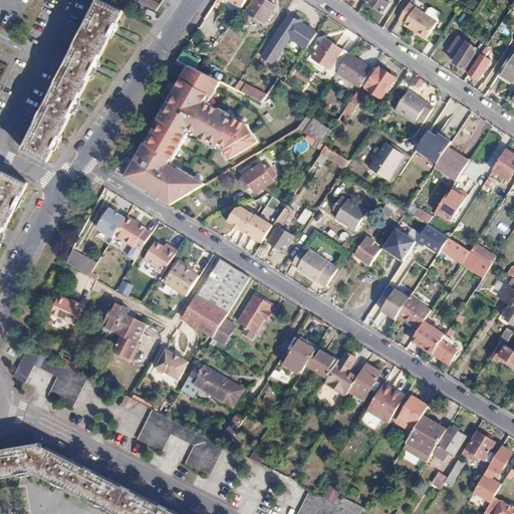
[(123,11),(100,0),(99,0),(24,151),(48,163),(57,144),(76,105),(95,68),(113,31),(123,11)]
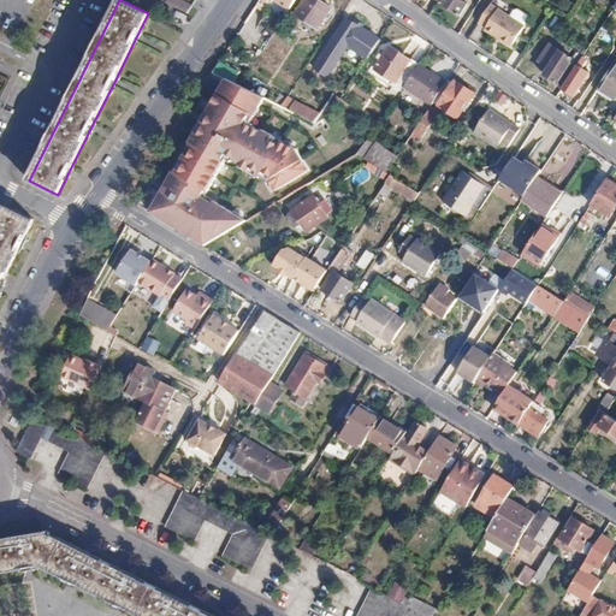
[(184,0),(167,0),(166,3),(188,13),(194,5),(184,0)]
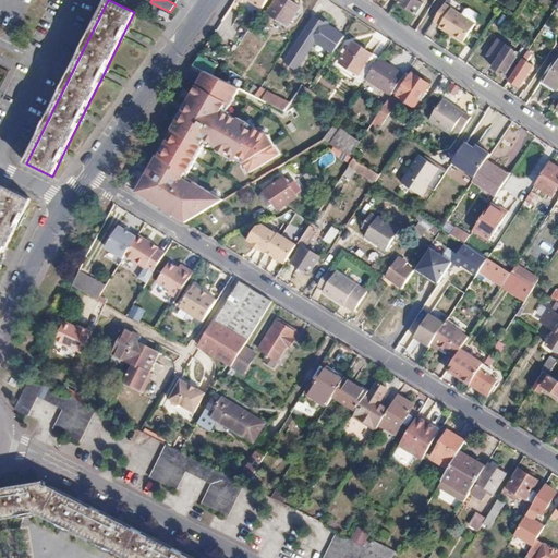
[(302,8),(290,0),(277,0),(269,13),(289,27),(302,8)]
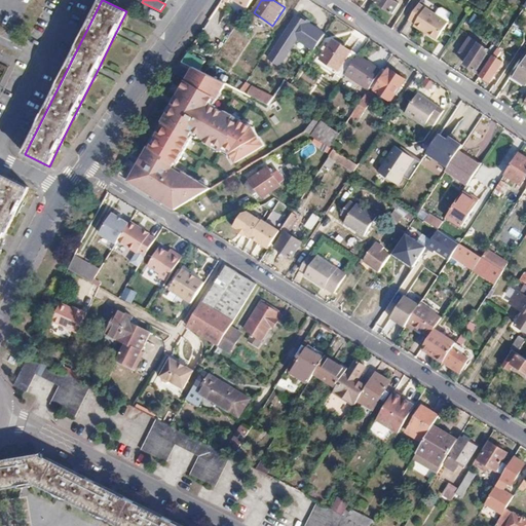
[(377,0),(375,3),(391,13),(399,3),(393,0),(377,0)]
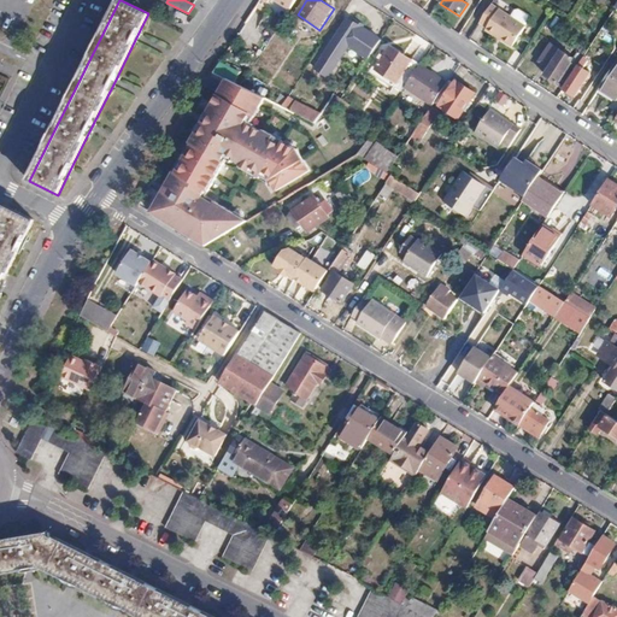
[(510,18),(491,5),(479,22),(487,28),(485,30),(512,47),(526,28),(524,27),(529,21),(528,17),(518,10),(515,11),(510,18)]
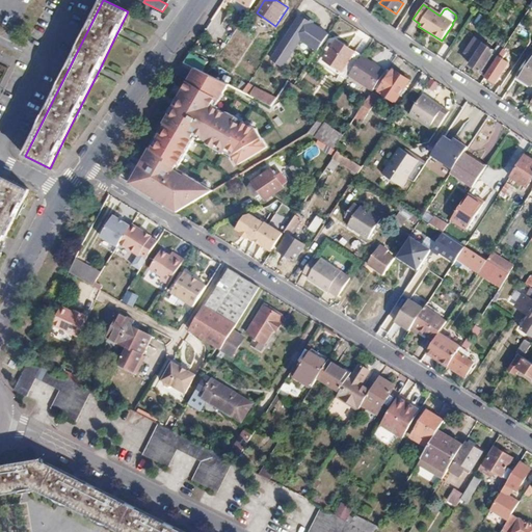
[(308,21),(301,16),(281,46),(292,53),(302,37),(319,49),(329,34),(312,23),(308,21)]
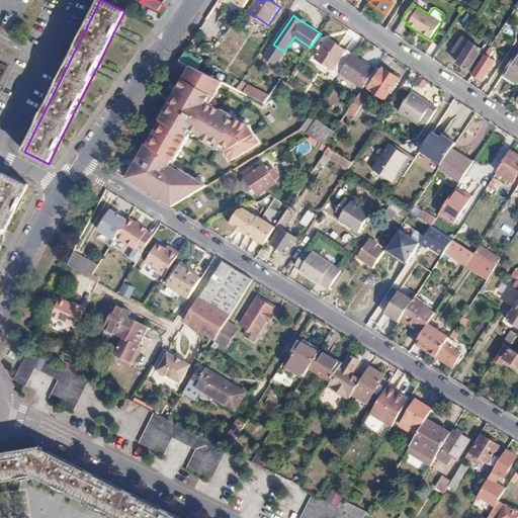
[(197,34),(192,41),(198,45),(202,37),(197,34)]
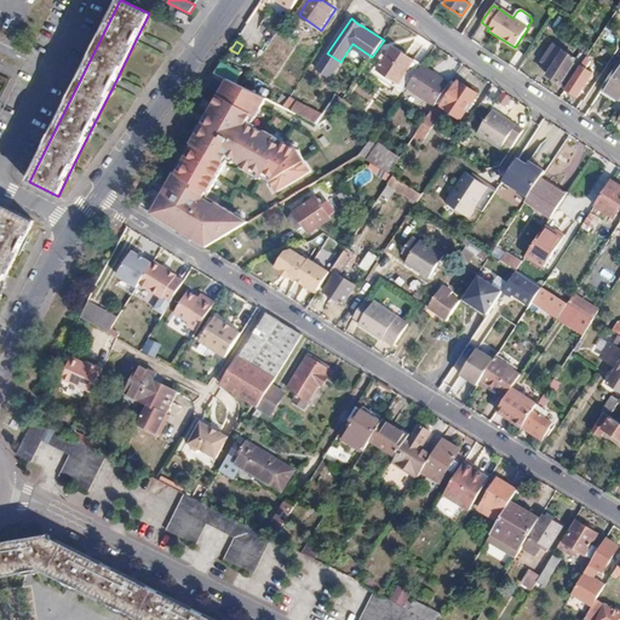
[(407,89),(423,65),(394,46),(386,57),(383,55),(371,73),(395,89),(392,91),(390,90),(388,93),(399,101),(407,89)]
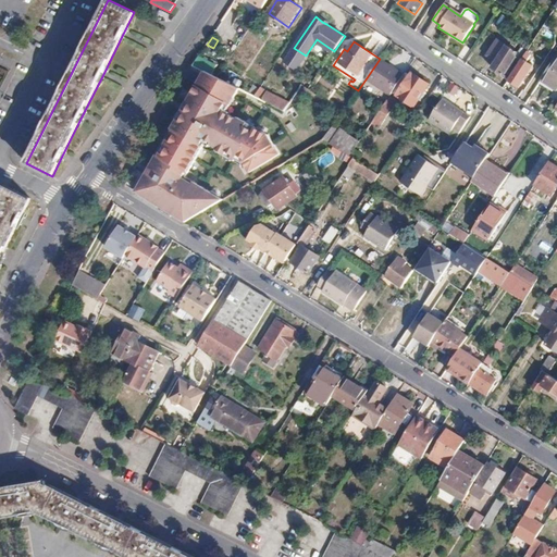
[(507,79),(525,52),(527,51),(521,48),(518,52),(506,45),(492,67),(503,75),(500,77),(507,81),(507,79)]
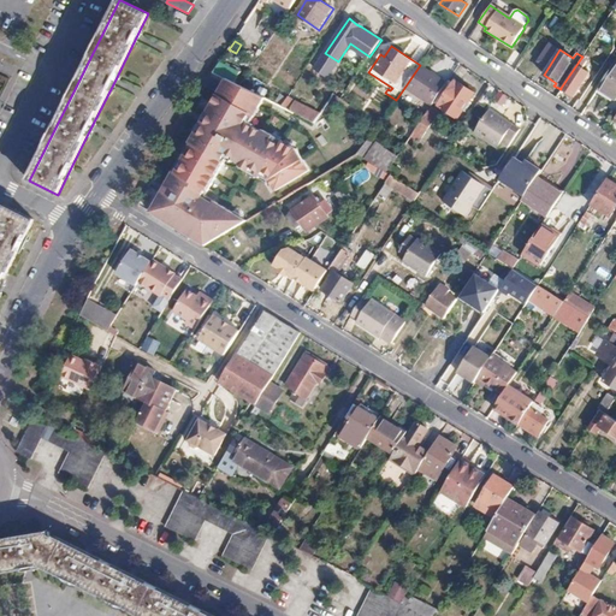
[(587,61),(581,58),(561,88),(574,96),(588,73),(582,70),(587,61)]
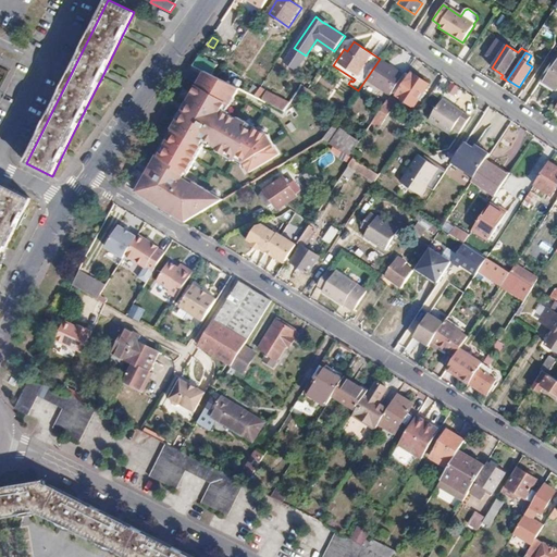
[(556,54),(556,56),(541,81),(556,90),(556,54)]
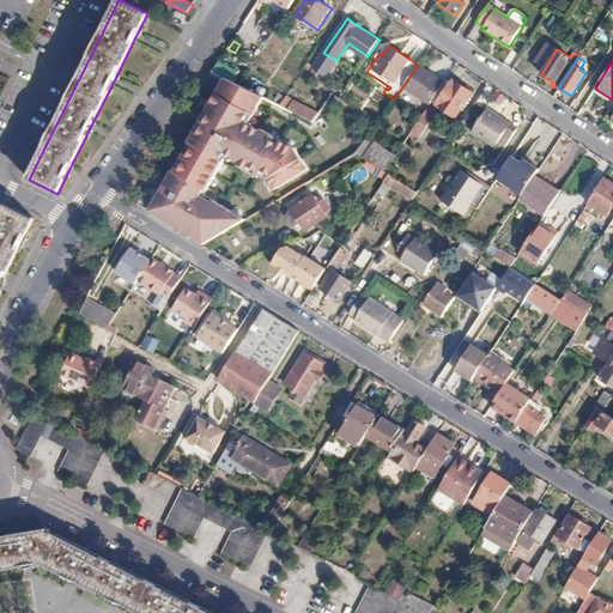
[(220,76),(234,83),(237,76),(240,72),(219,62),(212,73),(220,76)]
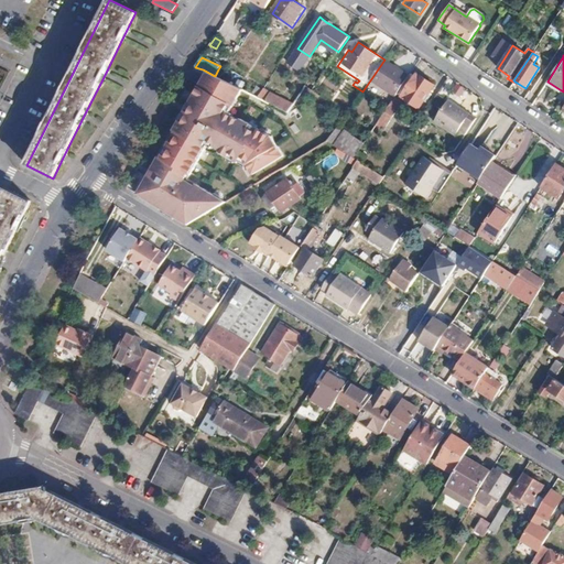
[(384,60),(370,80),(391,94),(404,74),(384,60)]
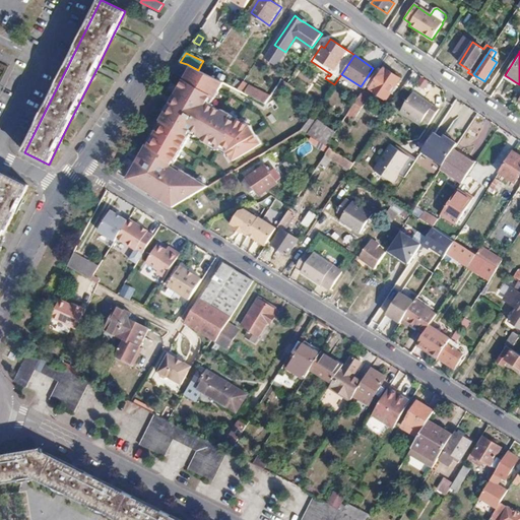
[(180,62),(175,70),(182,72),(187,64),(180,62)]
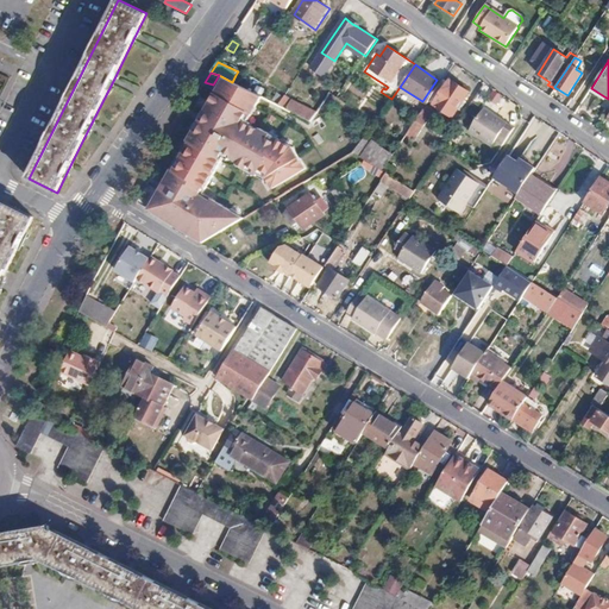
[(243,79),(236,75),(232,82),(238,86),(243,79)]
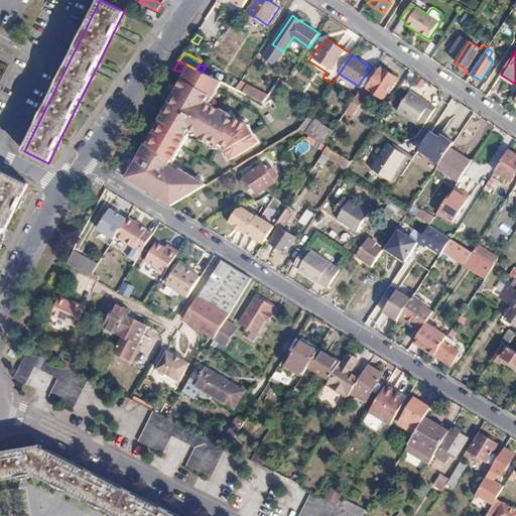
[(380,70),(376,67),(374,70),(364,85),(369,88),(369,89),(384,99),(397,79),(382,69),(380,70)]
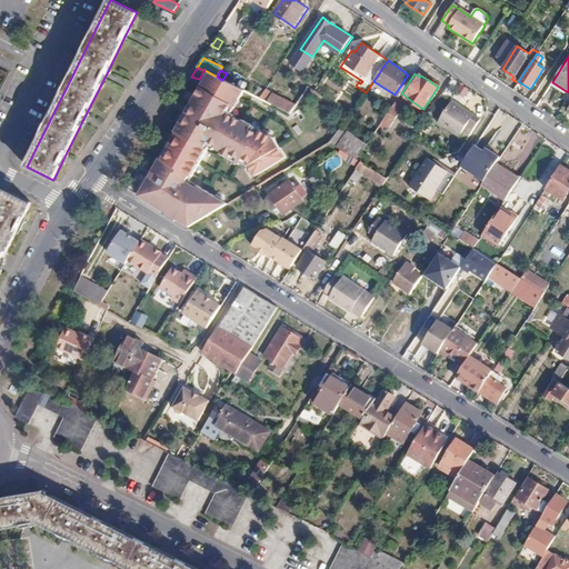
[(401,93),(412,77),(408,75),(395,95),(399,97),(401,93)]
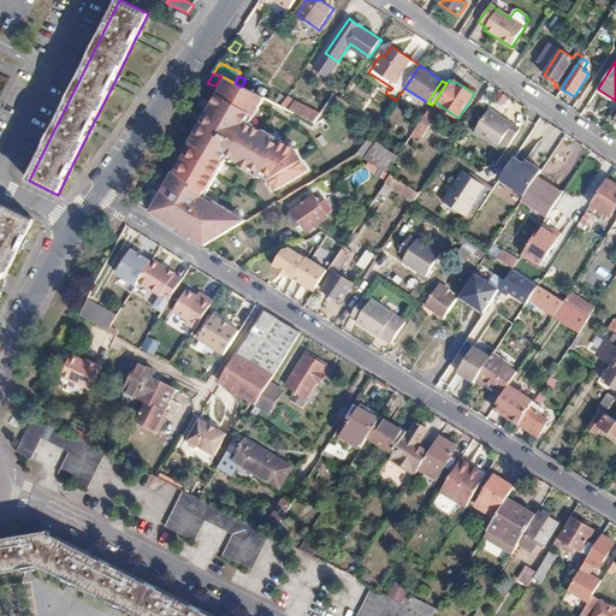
[(361,130),(357,126),(338,112),(347,101),(335,93),(321,113),(315,123),(325,130),(319,138),(335,149),(337,146),(348,153),(351,147),(360,153),(369,141),(372,137),(366,134),(369,129),(365,126),(361,130)]
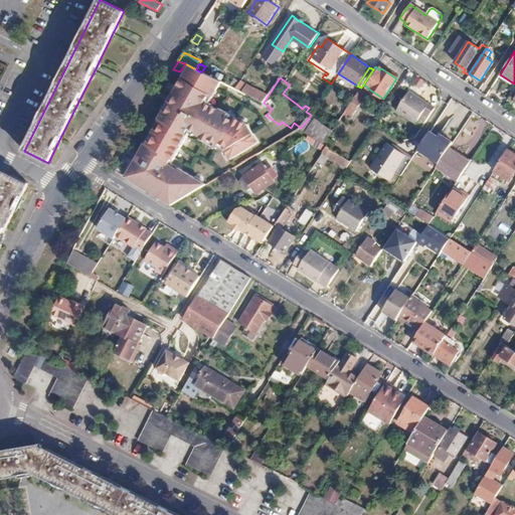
[(235,89),(240,81),(235,78),(230,86),(235,89)]
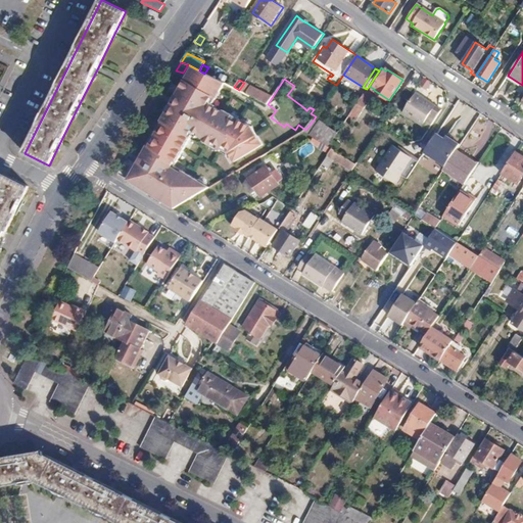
[(273,96),(245,82),(244,83),(239,90),(268,104),(273,96)]
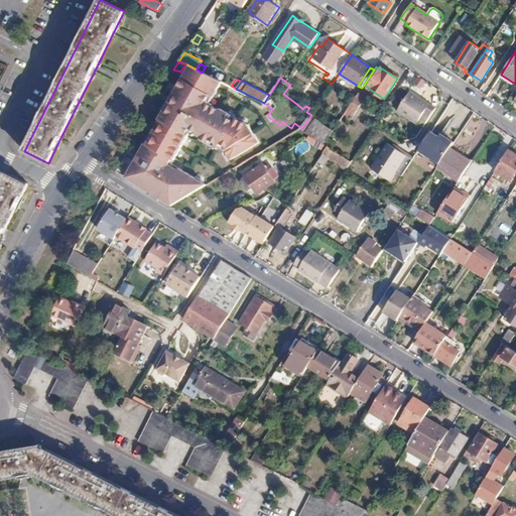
[(368,94),(361,90),(345,113),(351,117),(352,118),(368,94)]
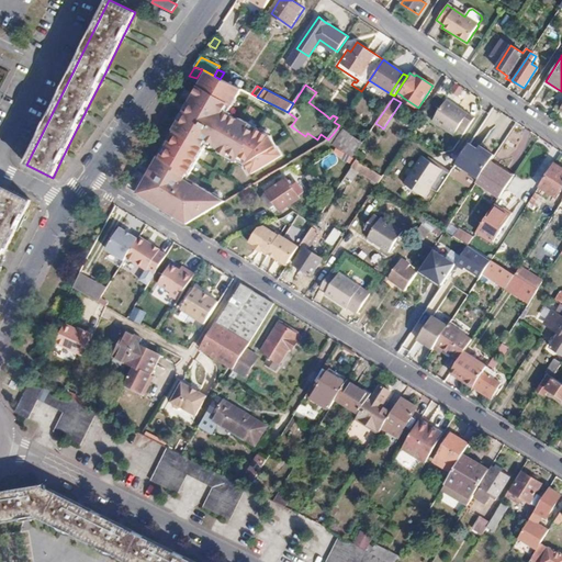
[(461,139),(475,119),(448,100),(434,121),(461,139)]
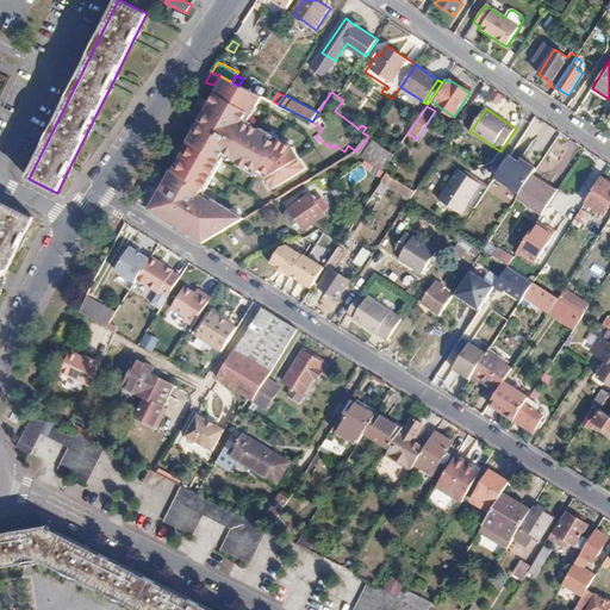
[(415,138),(408,134),(394,155),(384,170),(388,174),(393,176),(398,169),(396,167),(415,138)]
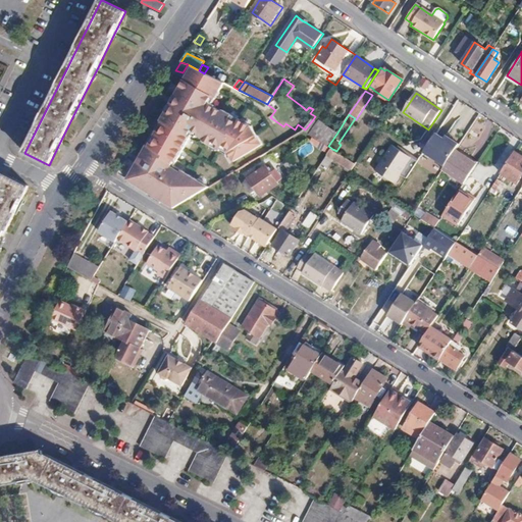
[(318,122),(313,119),(305,129),(315,138),(328,146),(337,133),(319,120),(318,122)]
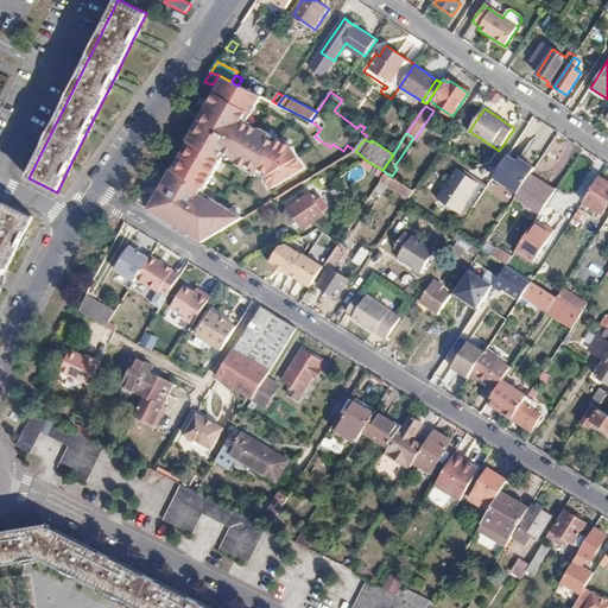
[(387,173),(382,170),(367,160),(363,164),(379,173),(371,187),(375,190),(387,173)]
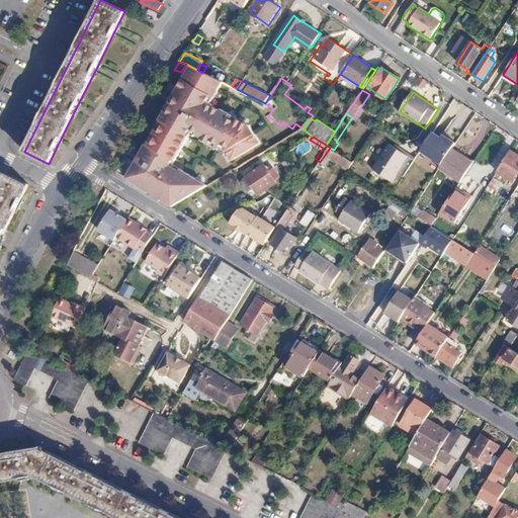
[(402,180),(415,160),(390,144),(372,169),(393,182),(396,177),(402,180)]
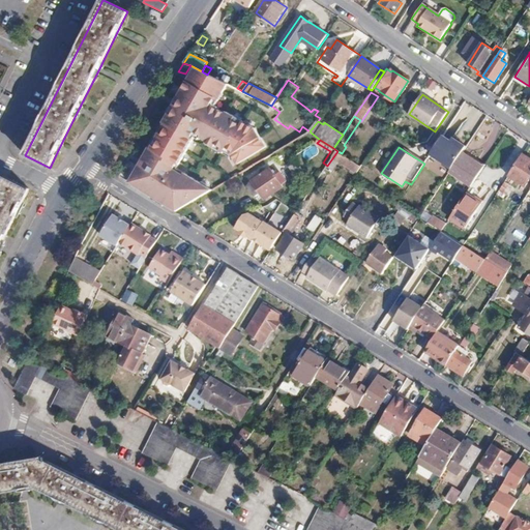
[(327,166),(327,167),(333,171),(340,162),(356,174),(361,167),(342,153),(337,151),(327,166)]
